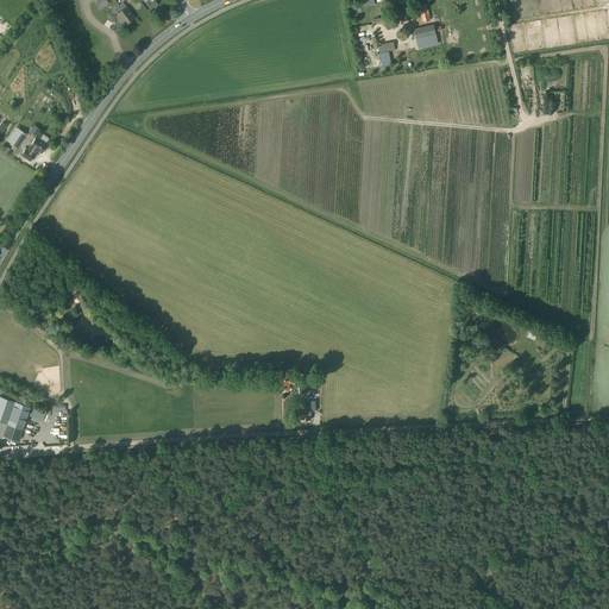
[(110,4),(106,0),(100,0),(95,5),(100,11),(110,4)]
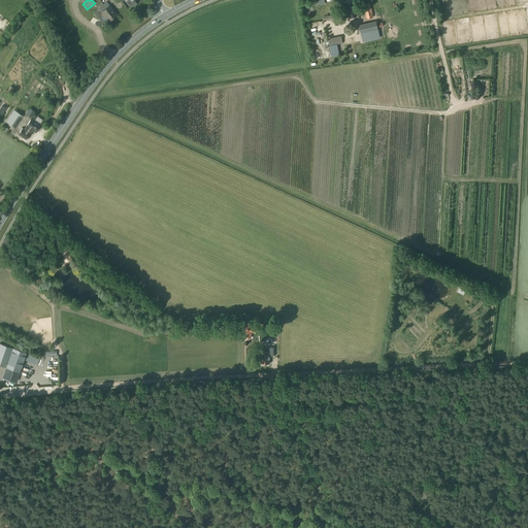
[(355,1),(344,4),(348,18),(358,15),(355,1)]
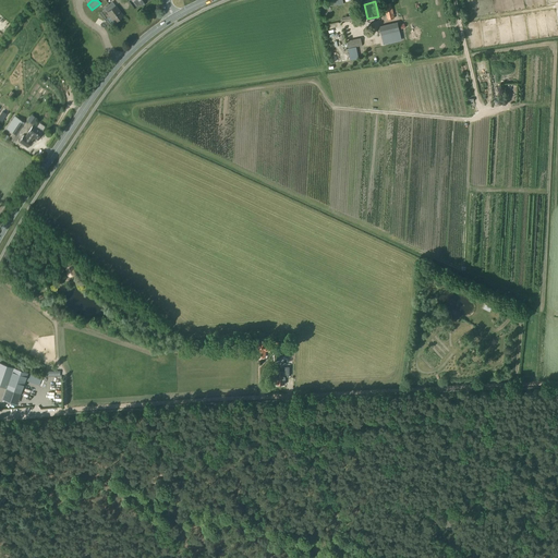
[(112,2),(104,8),(107,12),(116,7),(112,2)]
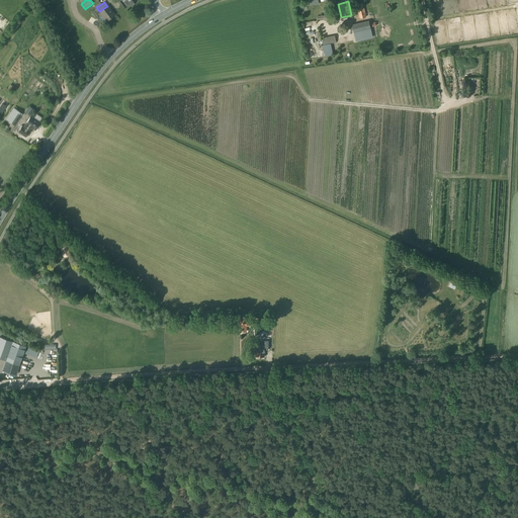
[(363,3),(356,5),(359,18),(366,17),(363,3)]
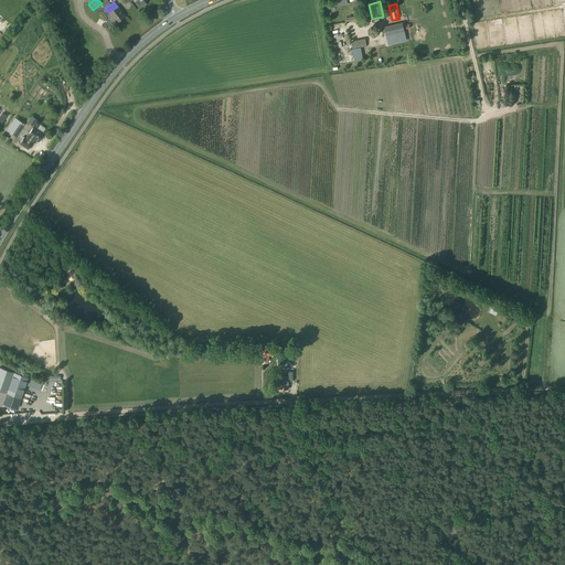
[(117,7),(108,12),(116,22),(125,17),(117,7)]
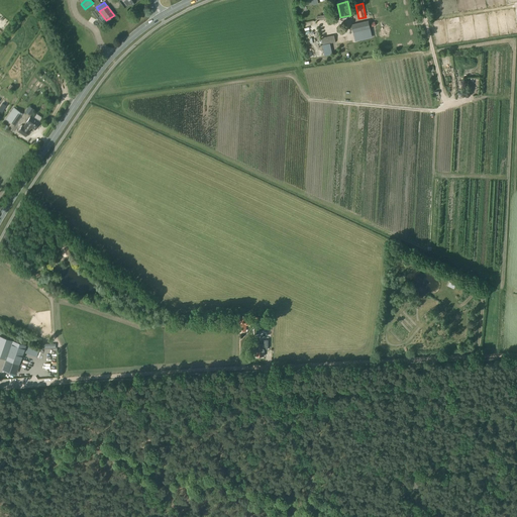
[(368,21),(351,24),(353,34),(371,30),(368,21)]
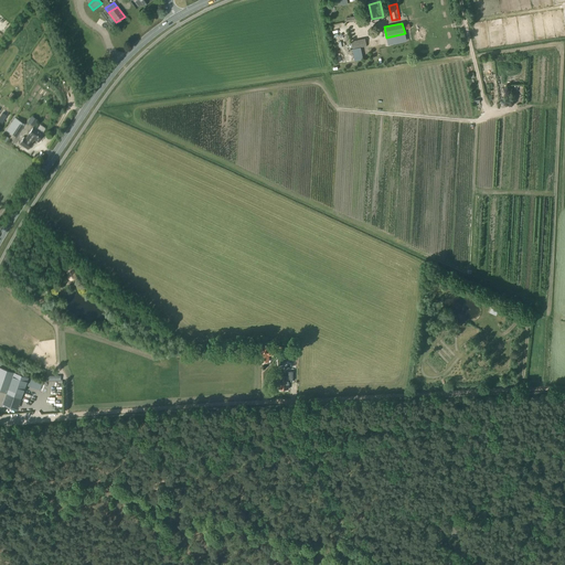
[(405,33),(386,38),(388,44),(406,40),(405,33)]
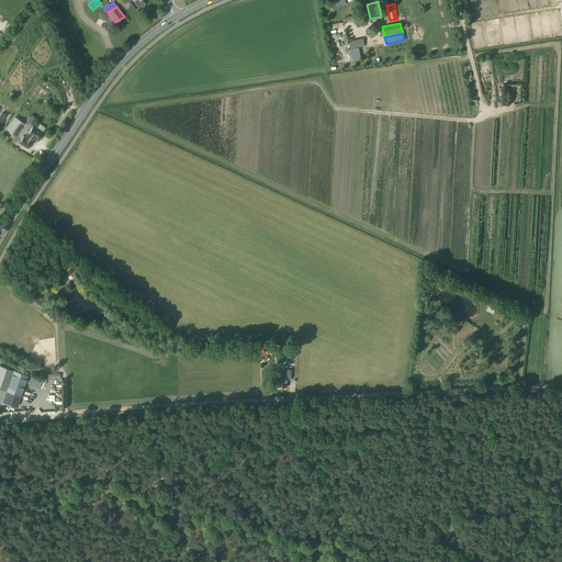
[(363,38),(349,42),(353,62),(360,60),(357,47),(364,46),(363,38)]
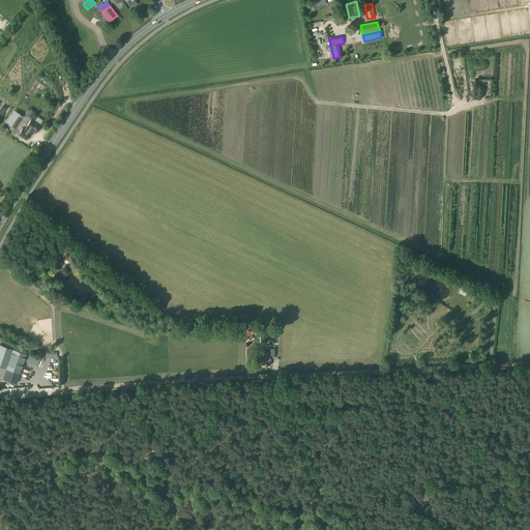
[(13,111),(5,122),(15,128),(23,117),(13,111)]
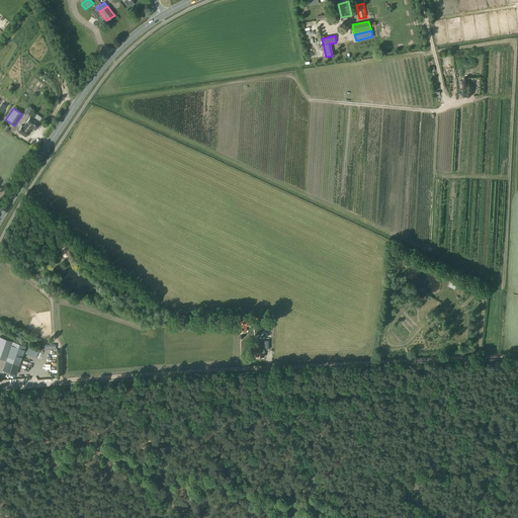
[(22,125),(18,132),(25,137),(29,131),(28,130),(30,126),(34,131),(40,122),(31,116),(25,123),(23,126),(22,125)]
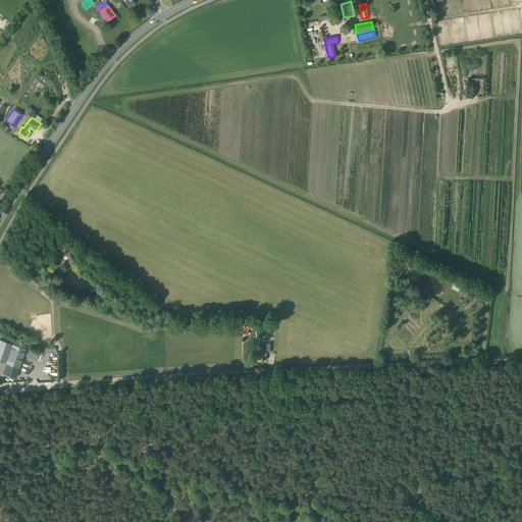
[(61,247),(61,249),(61,252),(63,258),(65,259),(69,258),(70,256),(68,249),(67,247),(65,245),(61,247)]
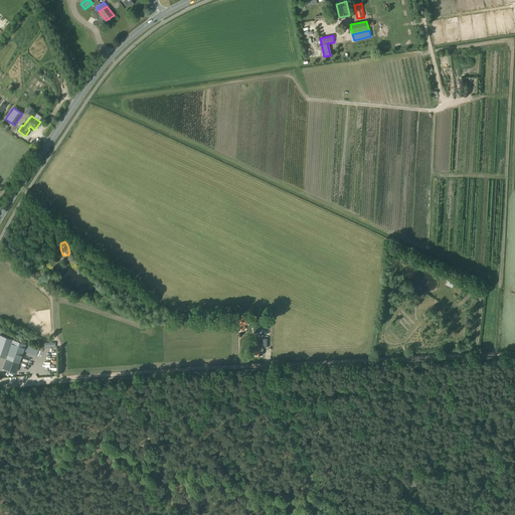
[(25,342),(18,340),(19,336),(0,329),(0,355),(6,357),(3,367),(16,371),(25,342)]
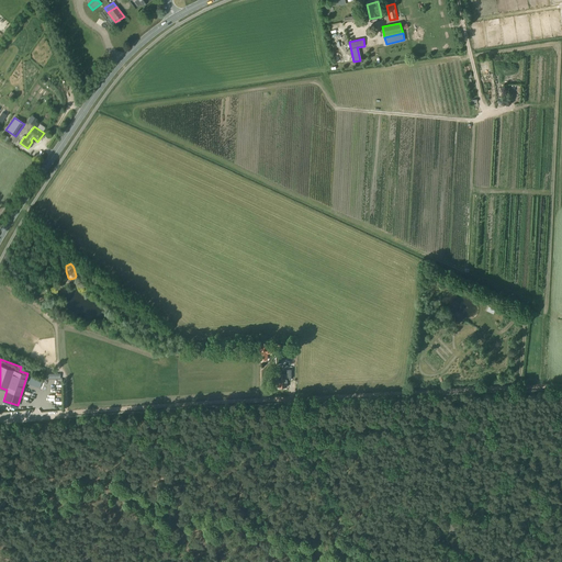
[(278,373),(278,386),(287,386),(288,380),(291,380),(291,370),(284,370),(284,373),(278,373)]
